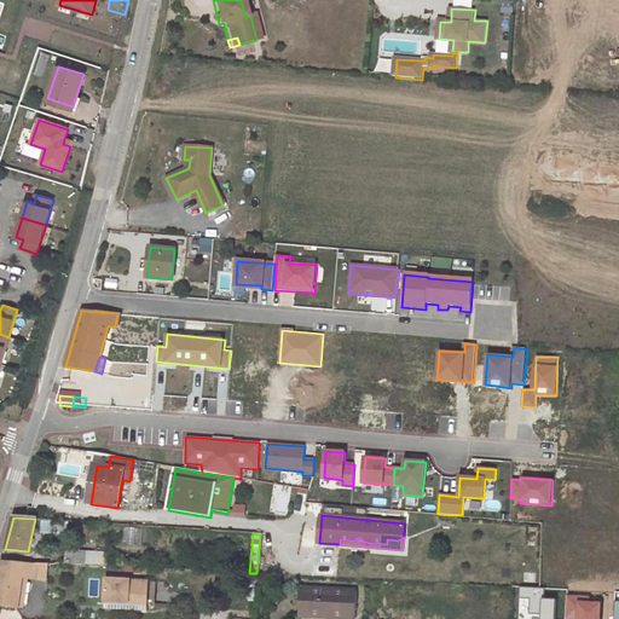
[(64,563),(84,565),(86,551),(65,550),(64,563)]
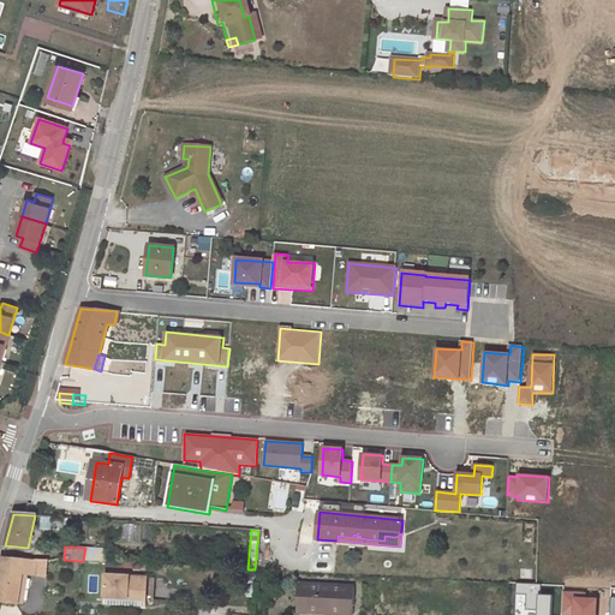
[(85,548),(83,561),(108,562),(109,549),(85,548)]
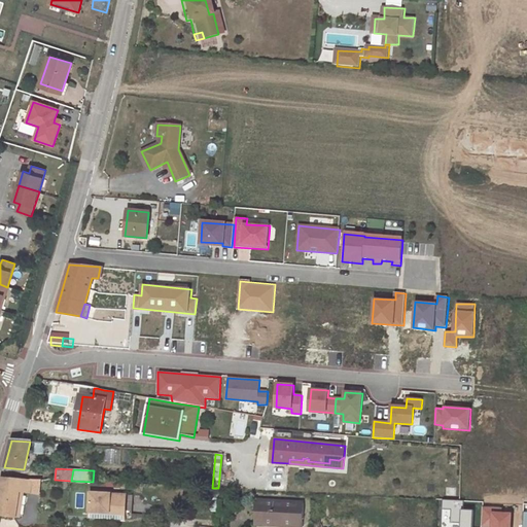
[(20,481),(2,479),(0,491),(0,515),(14,517),(18,492),(20,481)]
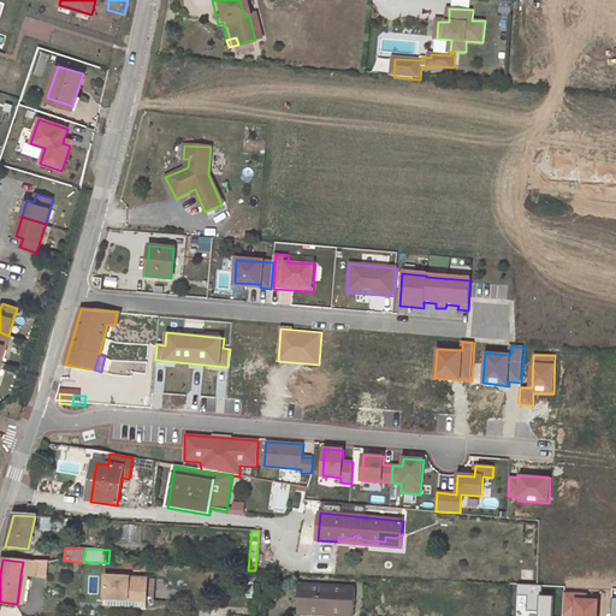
[(46,576),(47,560),(36,560),(36,563),(35,576),(46,576)]
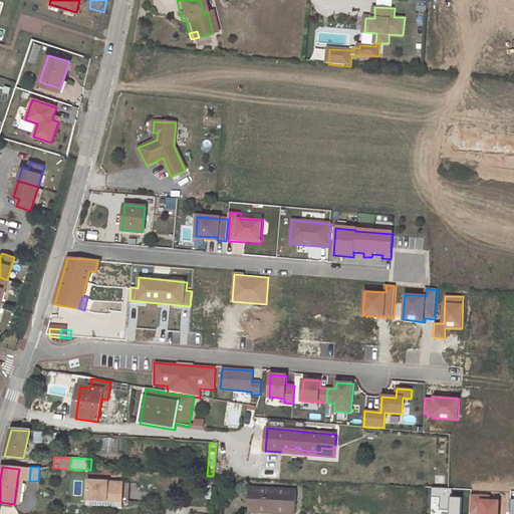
[(22,480),(29,481),(30,470),(19,469),(17,480),(22,480)]
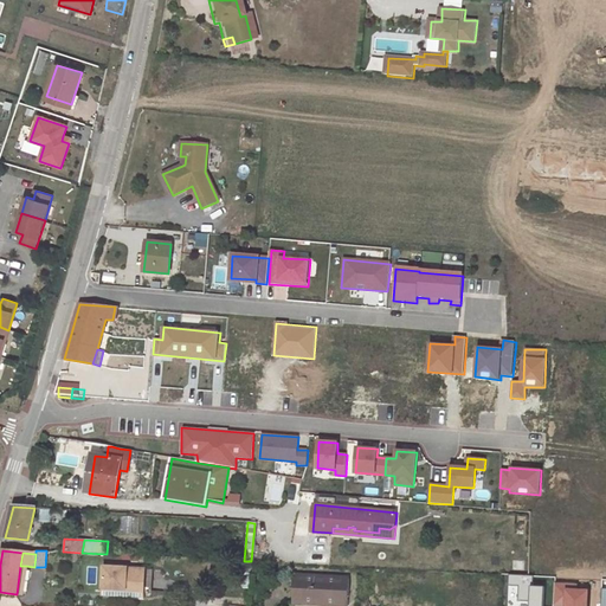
[(26,566),(20,566),(17,594),(23,595),(26,566)]
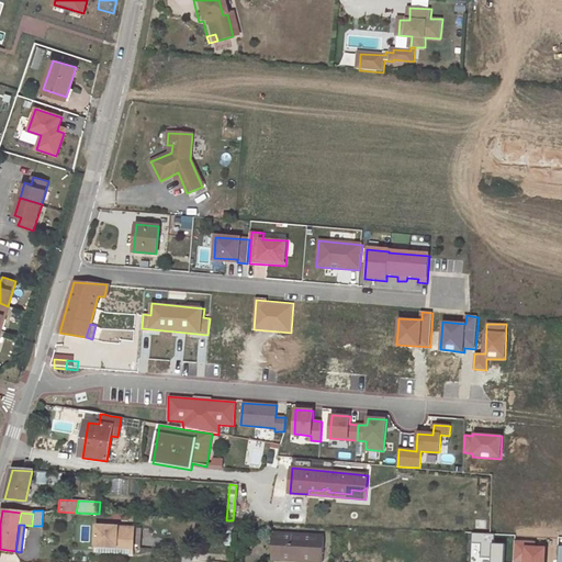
[(96,526),(94,551),(109,552),(109,547),(133,548),(134,527),(96,526)]
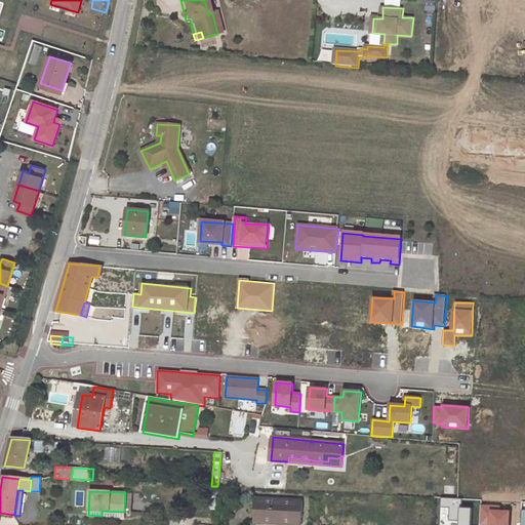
[(303,500),(254,498),(253,522),(301,524),(303,500)]
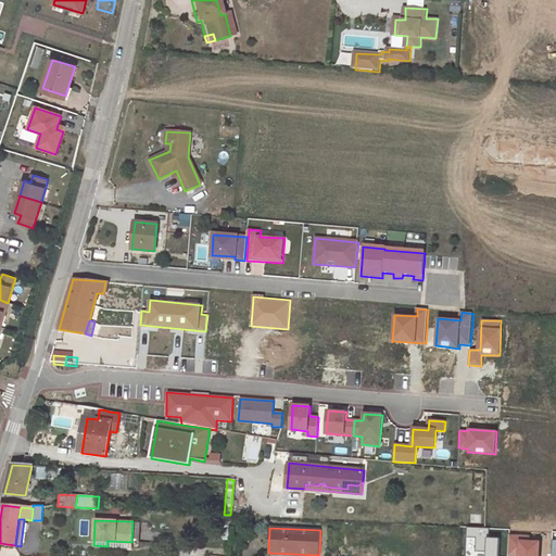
[(490,529),(467,528),(466,539),(476,539),(475,553),(485,553),(485,555),(498,555),(500,540),(489,539),(490,529)]
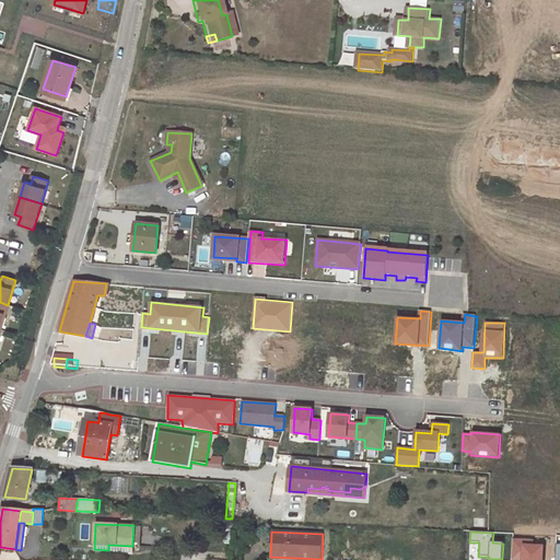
[(533,541),(513,540),(512,559),(520,559),(541,559),(543,548),(532,547),(533,541)]
